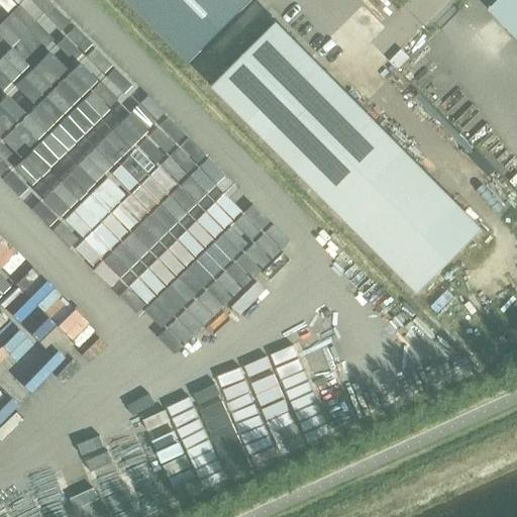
[(129,0),(190,61),(249,0),(129,0)]
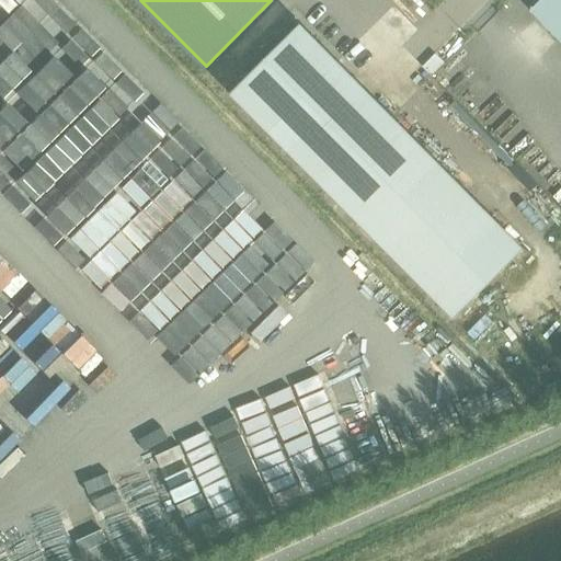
[(560,0),(541,0),(530,11),(560,42),(560,0)]
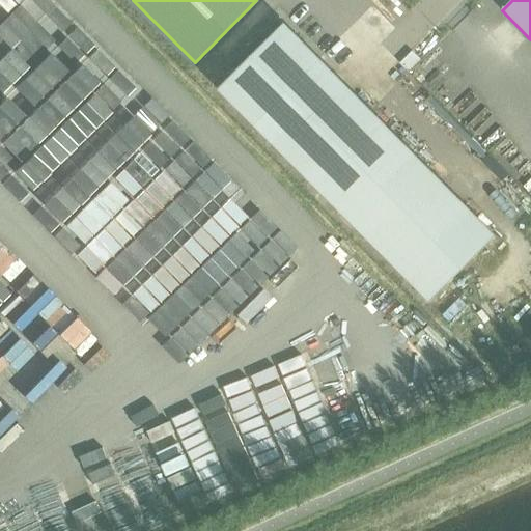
[(56,6),(48,15),(64,30),(72,22),(56,6)]
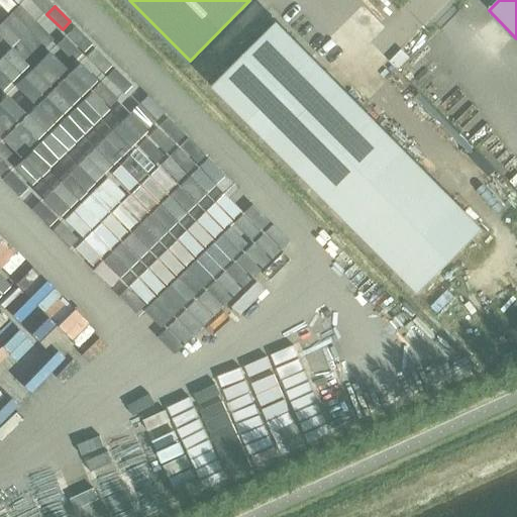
[(223,65),(229,71),(213,87),(419,293),(484,229),(296,41),(296,40),(272,16),(223,65)]
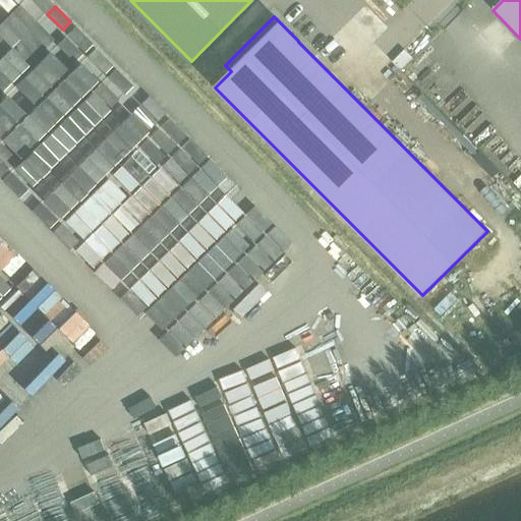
[(0,170),(26,195),(53,167),(36,151),(109,73),(87,52),(96,42),(77,24),(65,38),(64,37),(37,66),(16,47),(24,39),(5,20),(0,25),(0,170)]
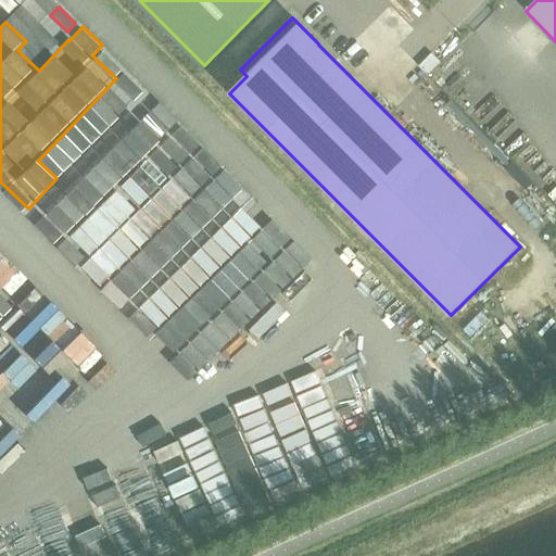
[(150,199),(168,219),(226,168),(207,148),(150,199)]
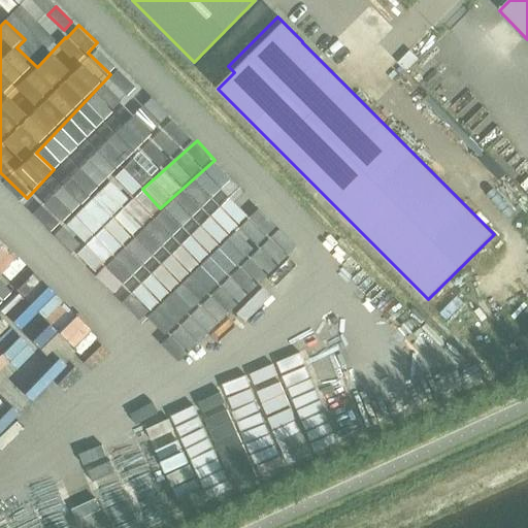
[(56,229),(85,199),(65,182),(37,210),(56,229)]
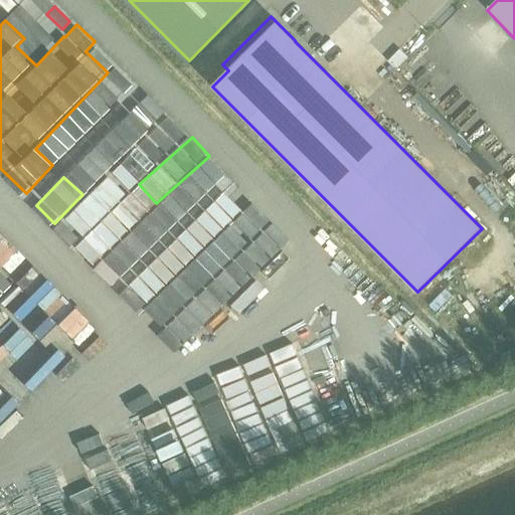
[(127,197),(107,219),(125,236),(146,214),(127,197)]
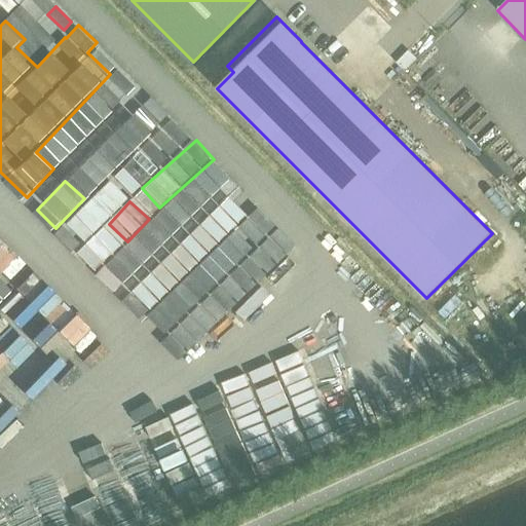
[(190,226),(120,291),(177,350),(213,316),(193,296),(270,224),(251,204),(216,237),(205,226),(197,233),(190,226)]
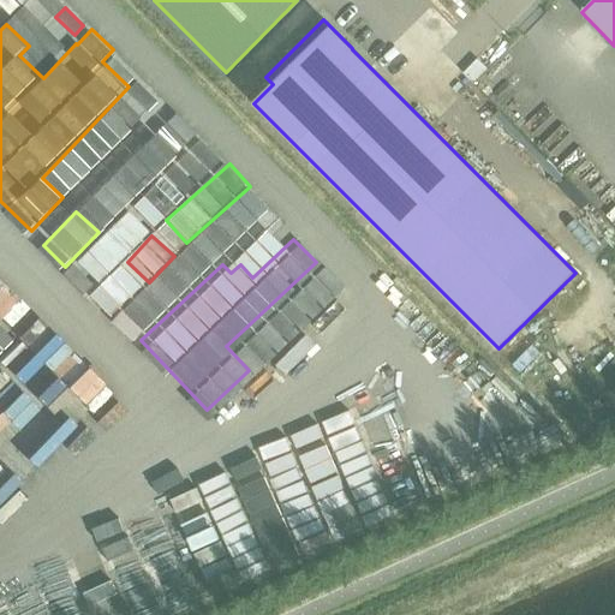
[(0,292),(0,311),(6,318),(27,299),(11,282),(0,292)]
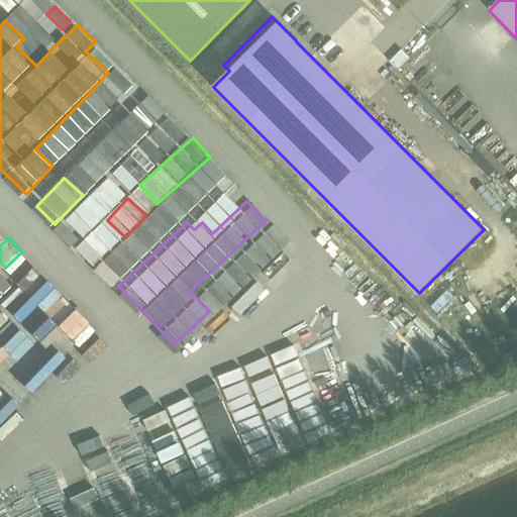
[(74,300),(56,316),(71,332),(89,315),(74,300)]
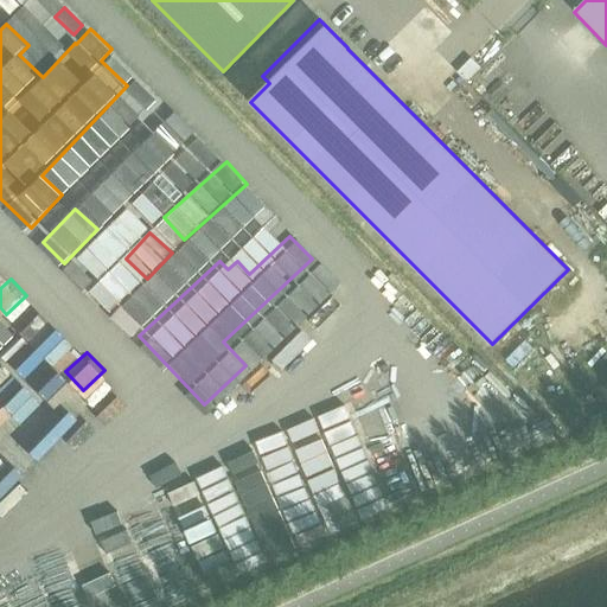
[(266,441),(292,516),(323,505),(324,511),(352,502),(320,410),(289,422),(293,432),(266,441)]
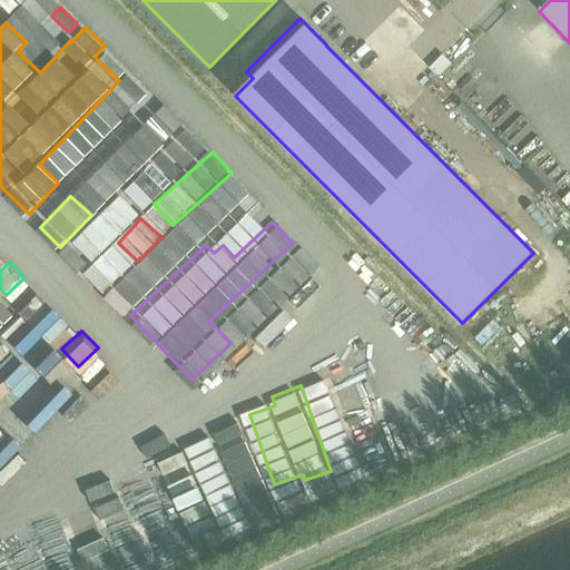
[(0,464),(25,449),(9,425),(0,431),(0,464)]
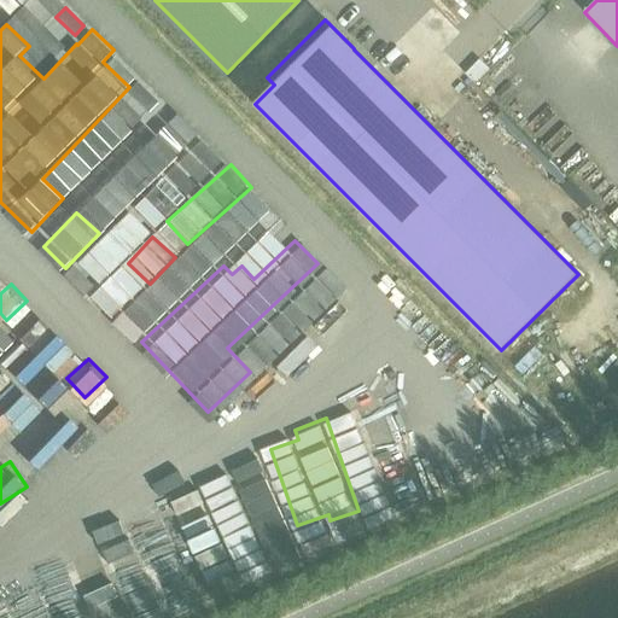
[(266,464),(243,473),(269,541),(292,531),(266,464)]
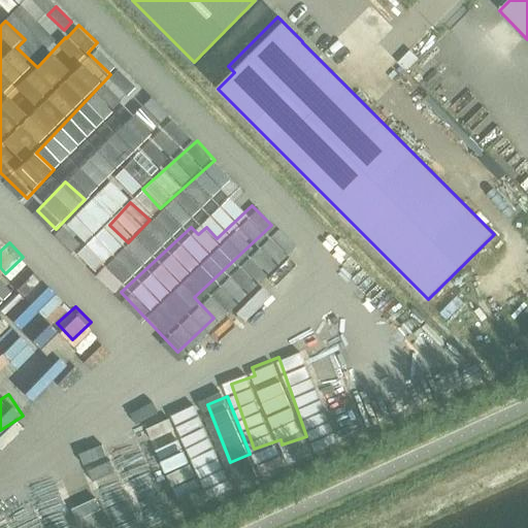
[(158,448),(186,437),(177,414),(150,424),(158,448)]
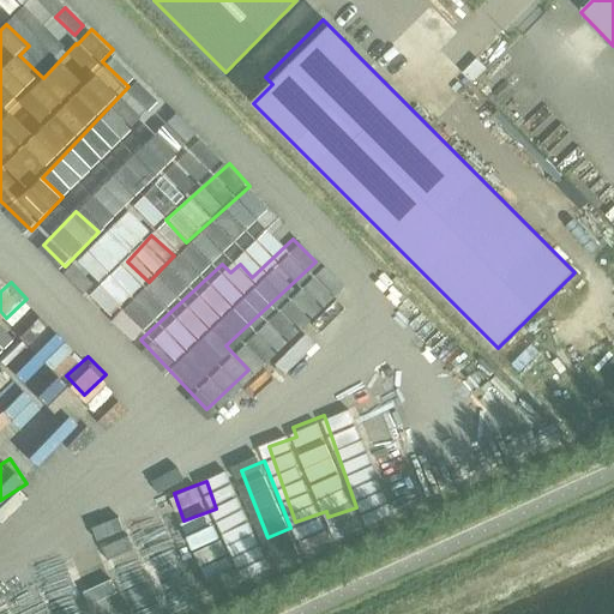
[(215,596),(248,583),(232,540),(198,553),(215,596)]
